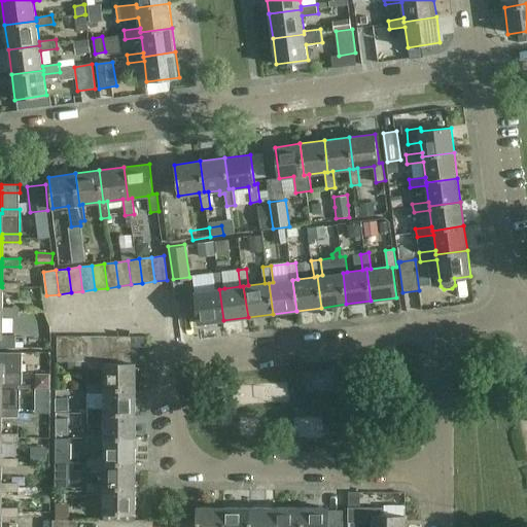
[(199,324),(223,320),(219,289),(224,288),(222,272),(213,273),(215,290),(195,292),(199,324)]
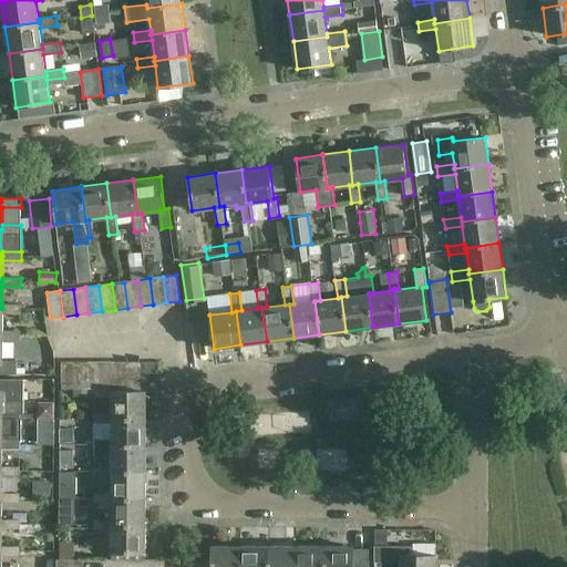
[(21,305),(2,305),(2,309),(0,308),(0,334),(3,336),(3,331),(3,315),(21,315),(21,305)]
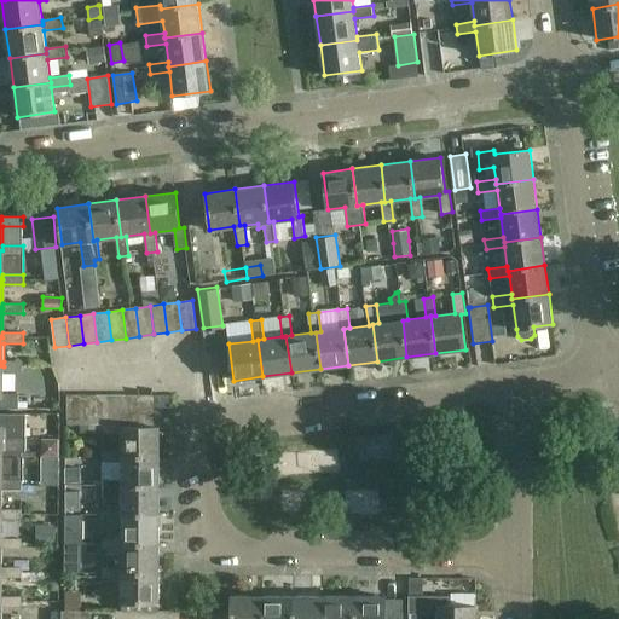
[(23,362),(4,362),(4,366),(0,365),(0,408),(18,409),(18,394),(4,394),(4,371),(23,371),(23,362)]
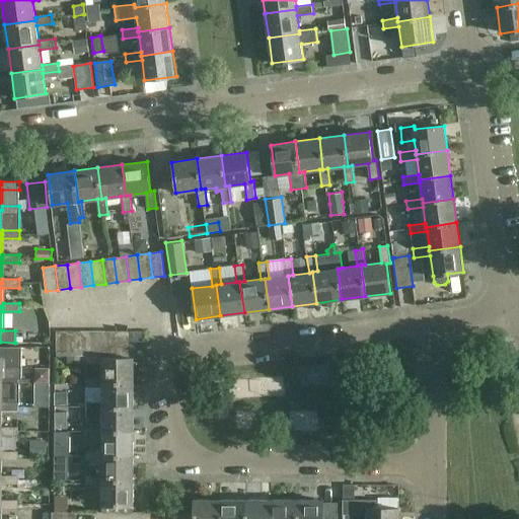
[(69,356),(69,331),(57,331),(57,356),(67,356),(69,356)]
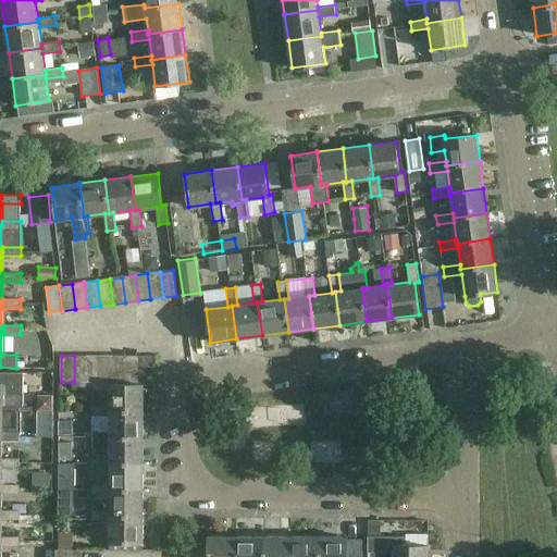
[(109,380),(100,380),(93,380),(93,382),(87,382),(74,382),(72,382),(72,390),(111,390),(111,407),(111,409),(145,410),(145,384),(153,384),(153,356),(140,356),(139,382),(126,382),(113,382),(109,382),(109,380)]
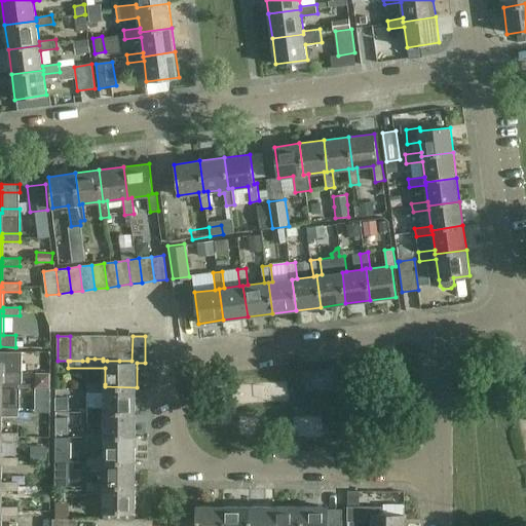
[(70,361),(82,361),(82,336),(70,336),(70,361)]
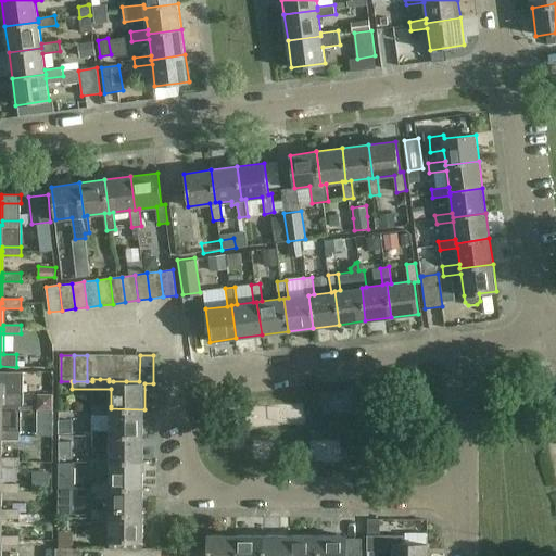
[(100,355),(87,355),(87,381),(92,381),(92,379),(100,379),(100,355)]
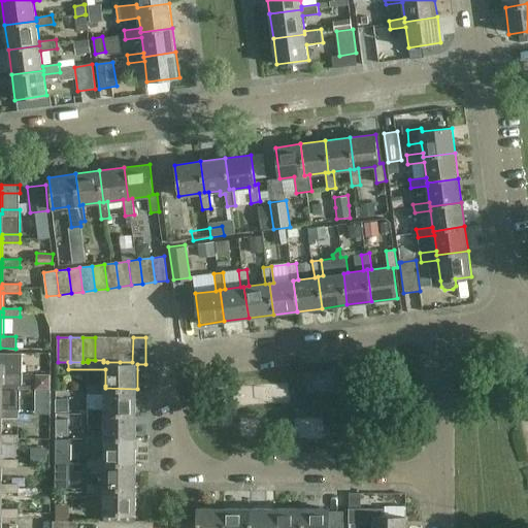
[(107,337),(95,337),(95,360),(103,360),(103,362),(107,362),(107,337)]
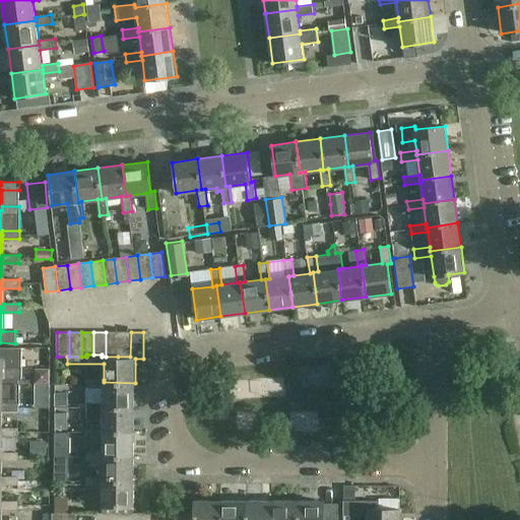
[(106,356),(118,356),(118,332),(106,332),(106,356)]
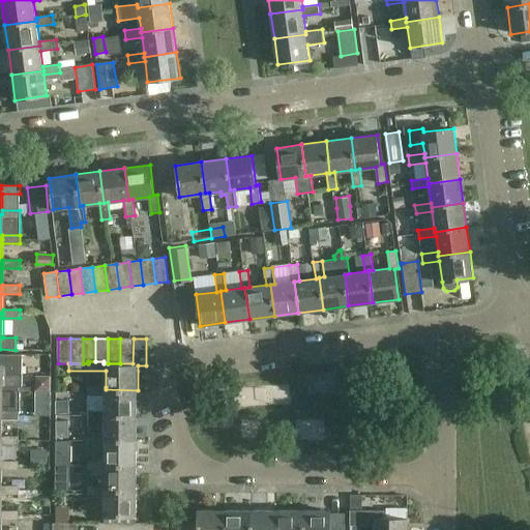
[(134,339),(120,339),(120,363),(133,363),(134,339)]
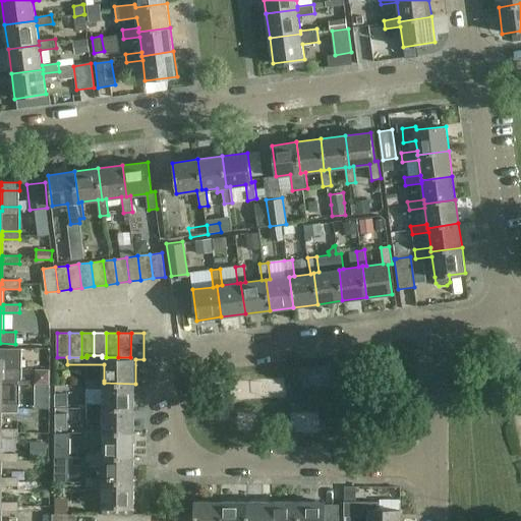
[(21,380),(21,368),(21,348),(0,348),(0,383),(3,384),(3,380),(18,380),(21,380)]
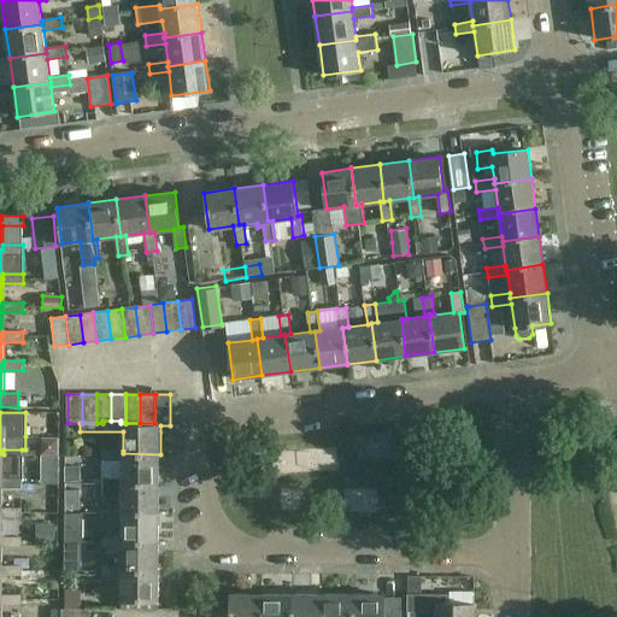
[(23,479),(22,450),(4,450),(4,454),(0,453),(0,482),(4,483),(4,479),(23,479)]
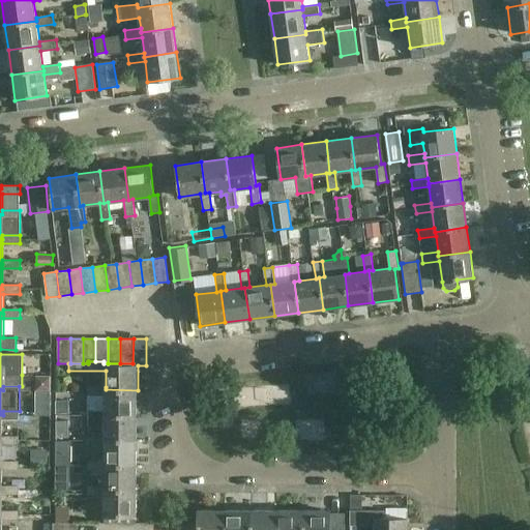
[(106,395),(106,411),(106,415),(137,415),(138,390),(106,389),(106,387),(88,386),(88,395),(106,395)]
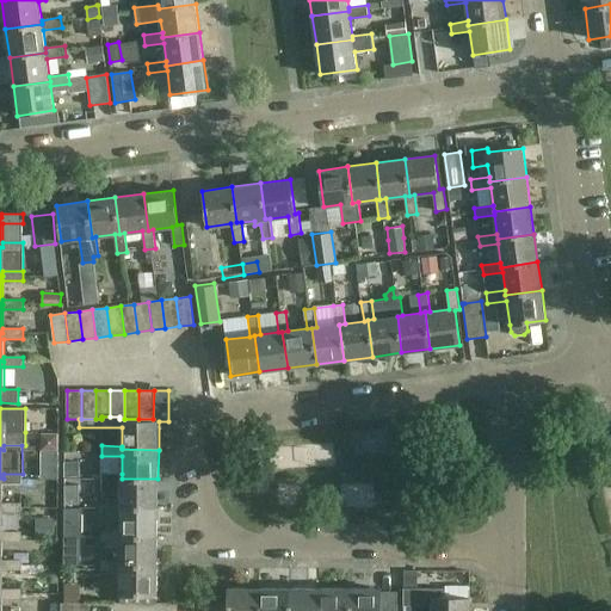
[(23,483),(23,474),(4,474),(4,479),(0,477),(0,506),(4,507),(4,503),(4,483),(23,483)]
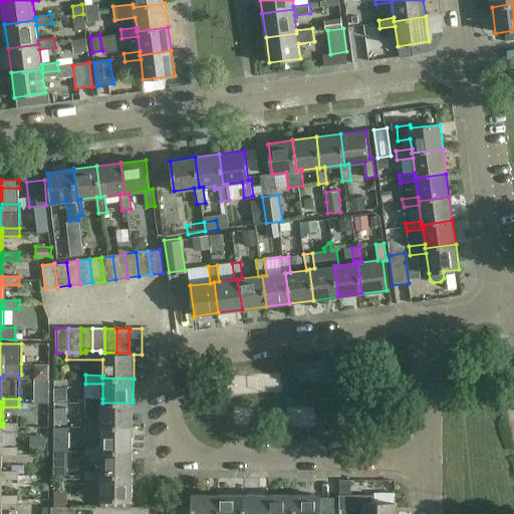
[(133,427),(133,403),(102,403),(102,399),(85,399),(85,408),(101,408),(101,423),(101,427),(133,427)]
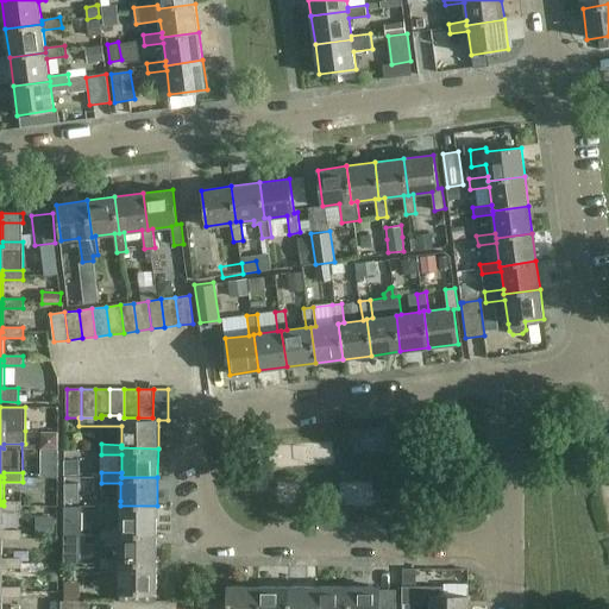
[(76,506),(76,485),(63,485),(63,506),(76,506)]
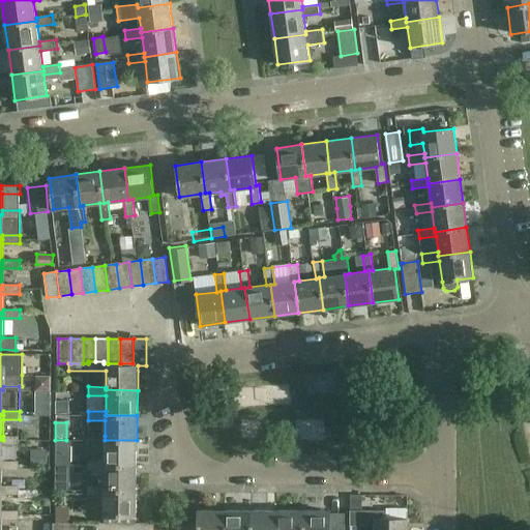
[(19,436),(3,436),(3,440),(0,439),(0,465),(3,465),(3,461),(3,444),(19,444),(19,436)]
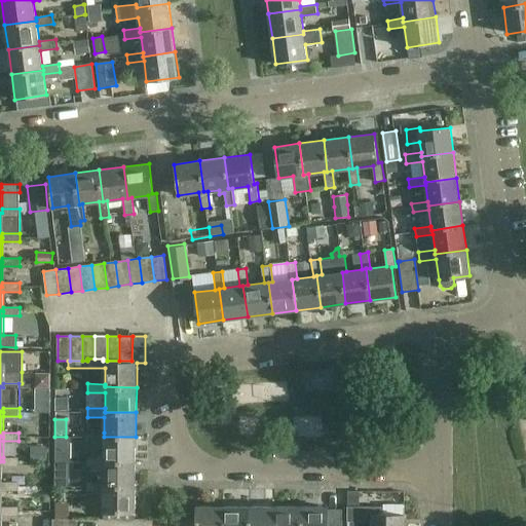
[(136,461),(136,437),(104,437),(104,433),(87,433),(87,442),(95,442),(95,448),(104,448),(104,457),(104,461),(136,461)]
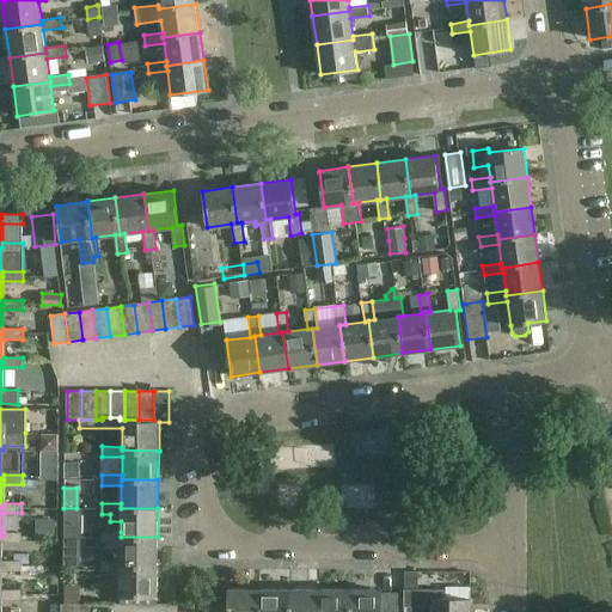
[(55,537),(55,522),(41,522),(41,537),(55,537)]
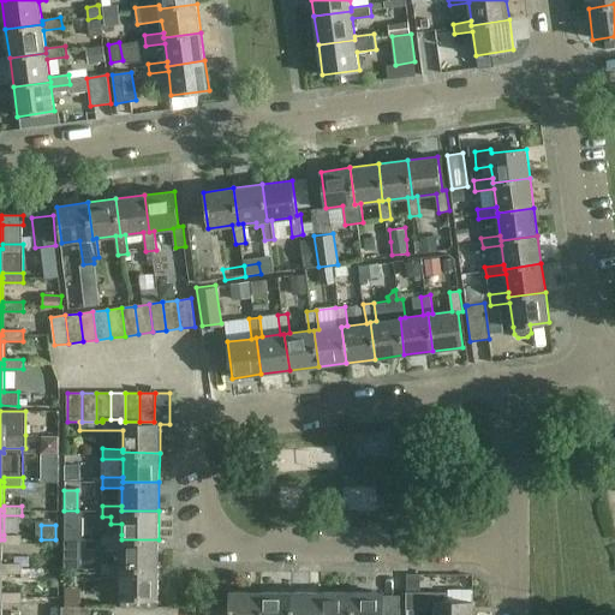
[(65,530),(65,539),(83,539),(83,530),(65,530)]
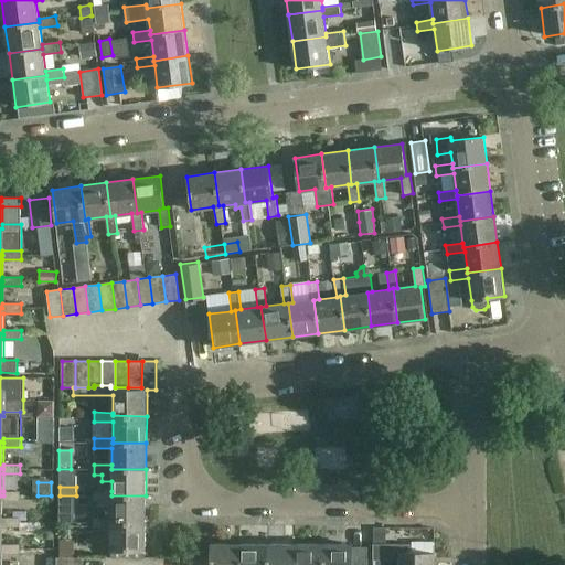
[(20,491),(3,491),(3,496),(0,496),(0,522),(2,522),(2,516),(2,500),(20,500),(20,491)]
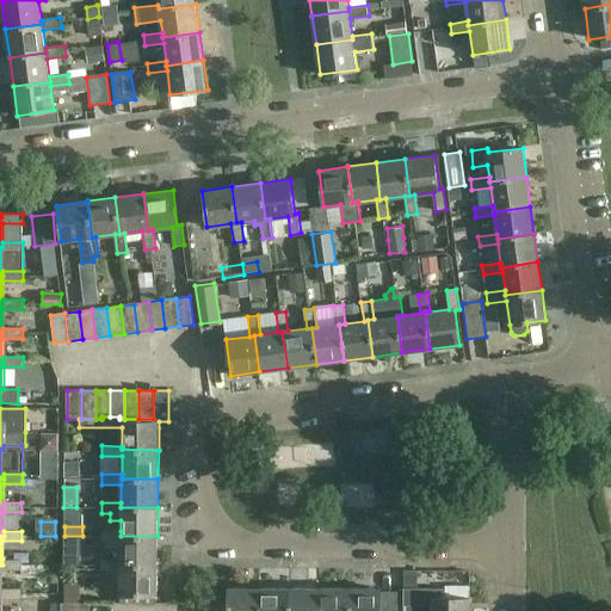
[(121,536),(121,531),(102,531),(102,542),(106,542),(106,560),(121,560),(121,565),(158,565),(158,536),(121,536)]
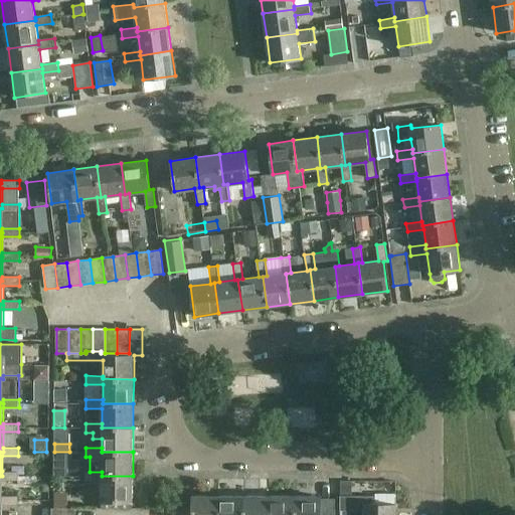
[(18,471),(2,471),(2,476),(0,476),(0,500),(2,500),(2,496),(2,480),(18,480),(18,471)]
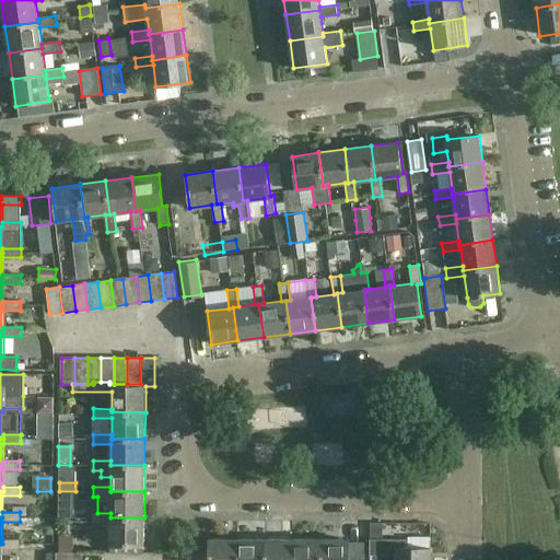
[(144,552),(144,517),(111,517),(111,513),(97,513),(93,513),(93,523),(111,523),(111,552),(144,552)]
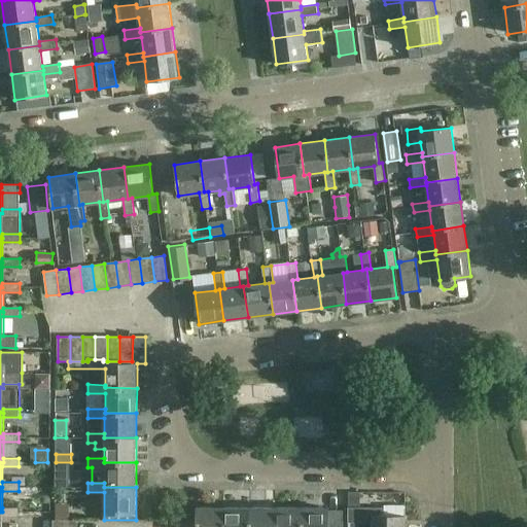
[(19,507),(2,507),(2,512),(0,512),(0,526),(2,526),(2,516),(19,516),(19,507)]
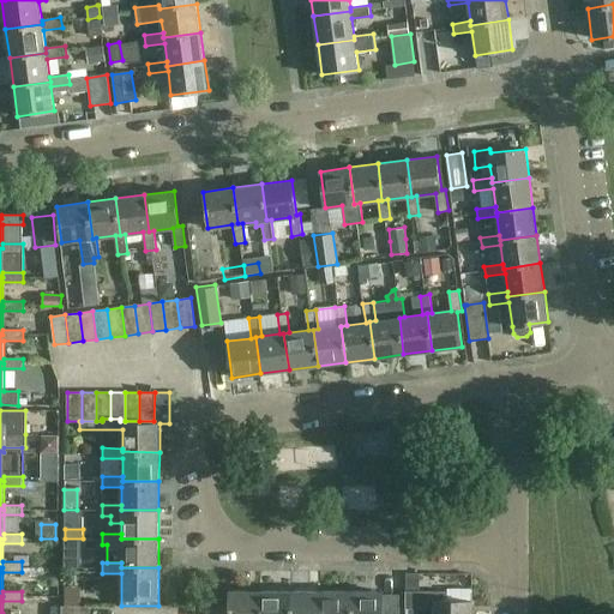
[(260,613),(262,591),(229,591),(229,613),(260,613)]
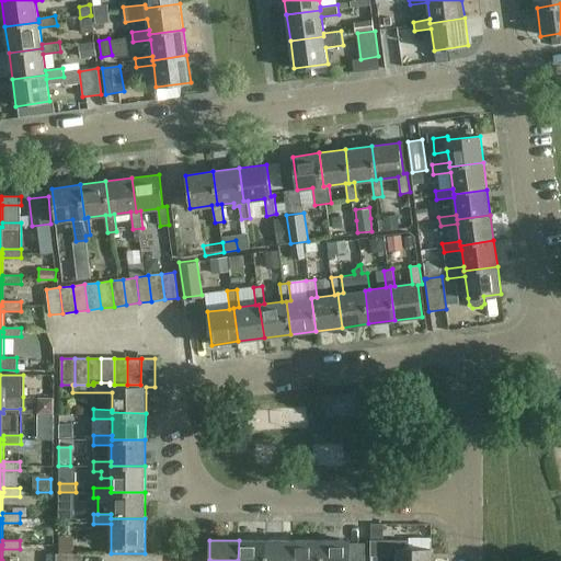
[(266,560),(266,540),(239,540),(238,560),(266,560)]
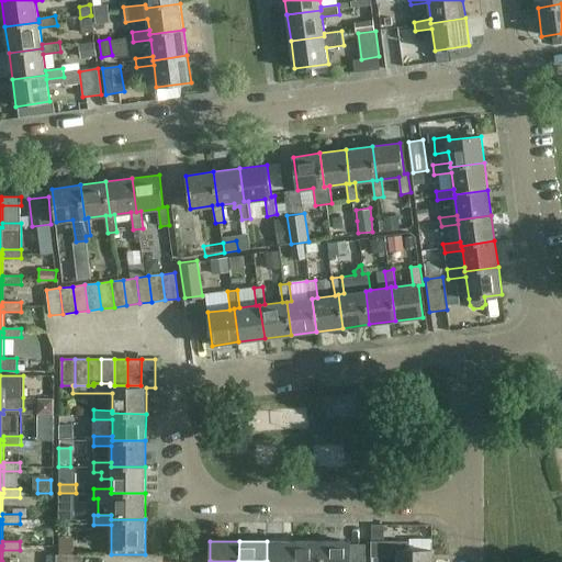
[(293,561),(294,541),(267,541),(267,561),(293,561)]
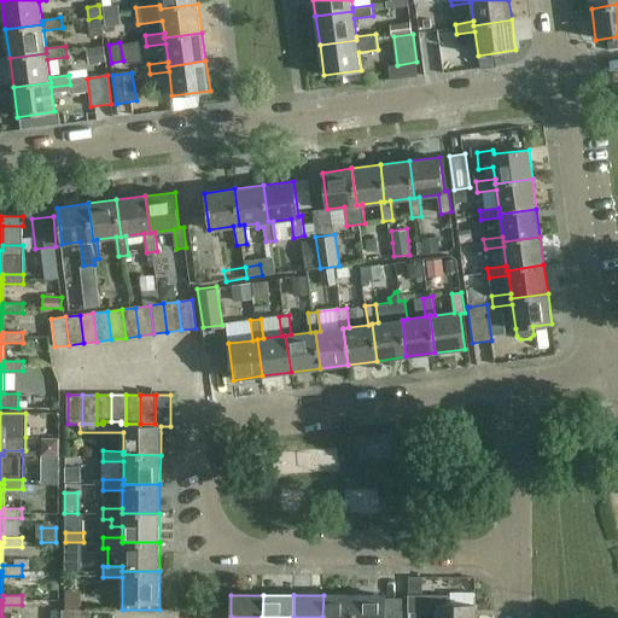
[(353,617),(354,595),(324,595),(322,617),(353,617)]
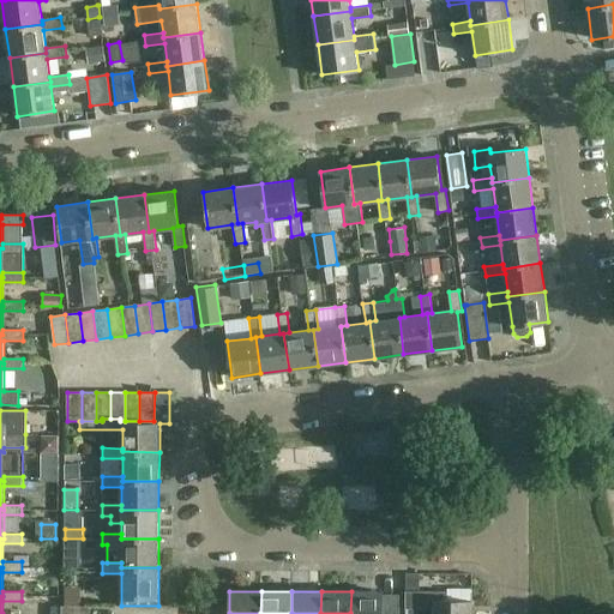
[(383,591),(351,591),(350,613),(399,613),(399,606),(383,606),(383,591)]
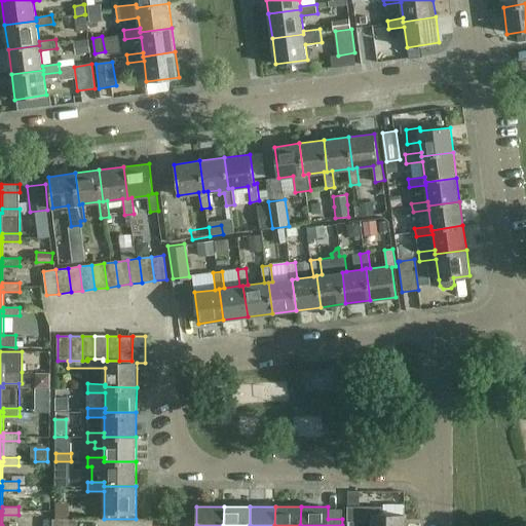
[(372,522),(371,525),(404,525),(405,514),(383,514),(384,506),(348,506),(348,522),(372,522)]
